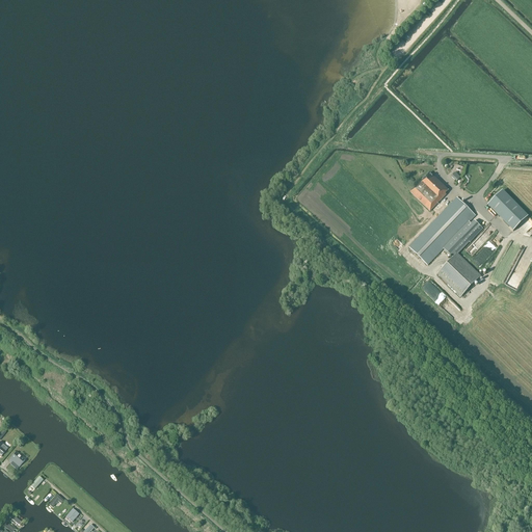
[(434,179),(429,174),(410,193),(428,210),(425,212),(431,218),(445,204),(443,202),(443,201),(443,200),(447,195),(446,194),(449,191),(435,178),(434,179)]
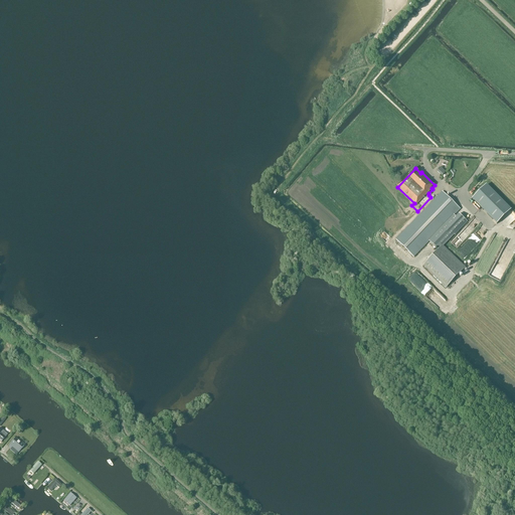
[(438,172),(442,176),(446,173),(441,168),(438,172)]
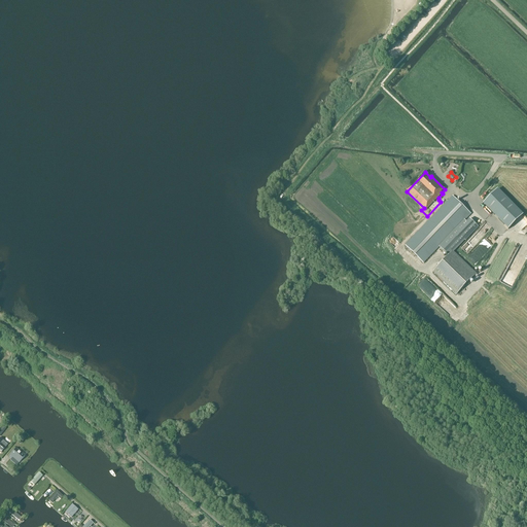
[(522,213),(496,188),(482,203),(508,227),(522,213)]
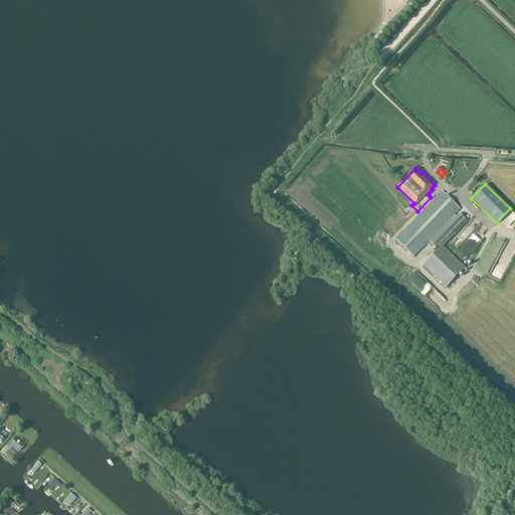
[(413,258),(418,252),(428,241),(438,250),(422,267),(446,289),(466,268),(444,246),(454,235),(455,235),(468,222),(459,214),(456,217),(455,215),(460,209),(443,192),(396,240),(413,258)]
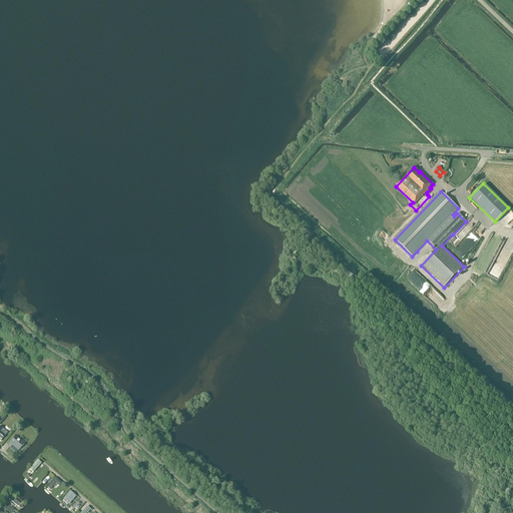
[(15,437),(14,439),(8,445),(11,447),(12,446),(18,451),(22,446),(24,444),(15,437)]
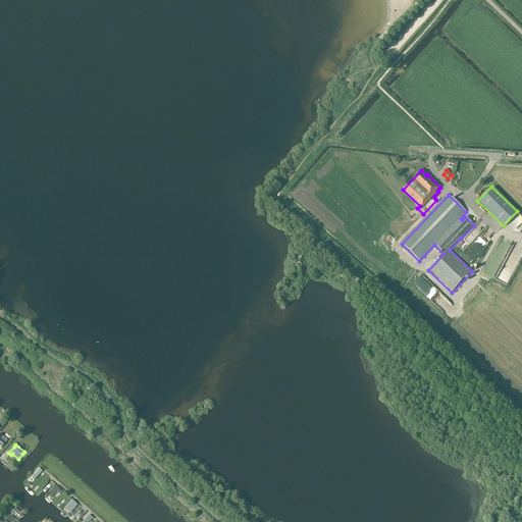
[(42,471),(38,468),(30,477),(34,481),(42,471)]
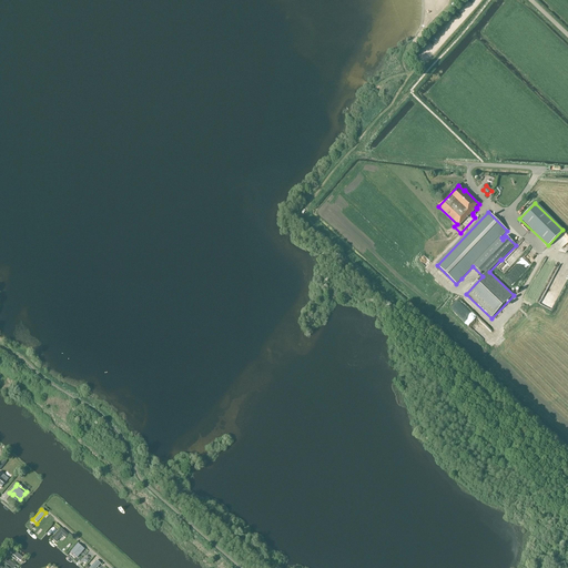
[(69,535),(61,528),(52,539),(56,543),(62,535),(66,538),(69,535)]
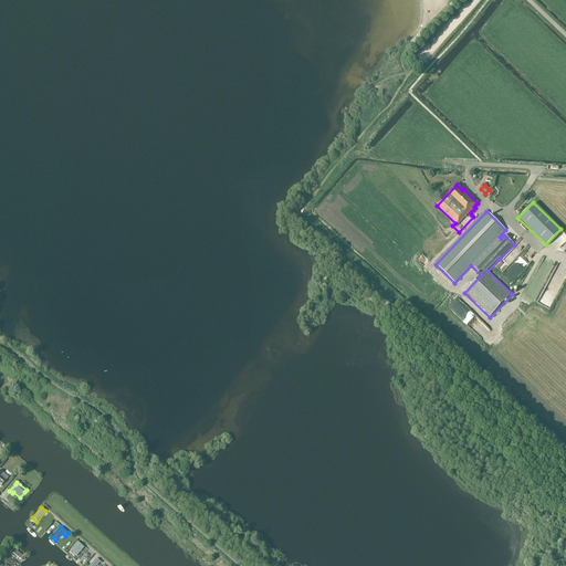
[(84,547),(77,542),(70,551),(76,556),(84,547)]
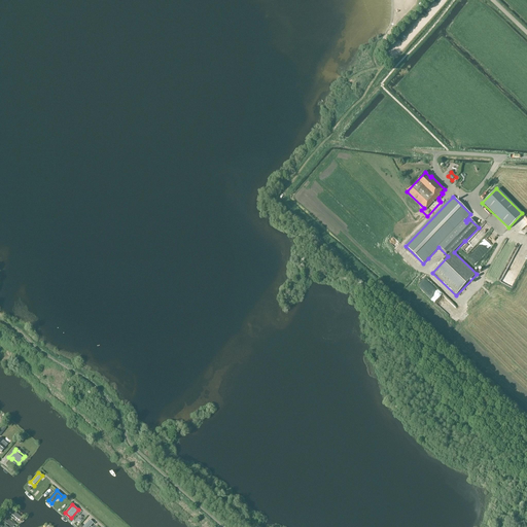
[(13,512),(11,510),(9,513),(11,514),(11,515),(20,521),(22,519),(13,512)]
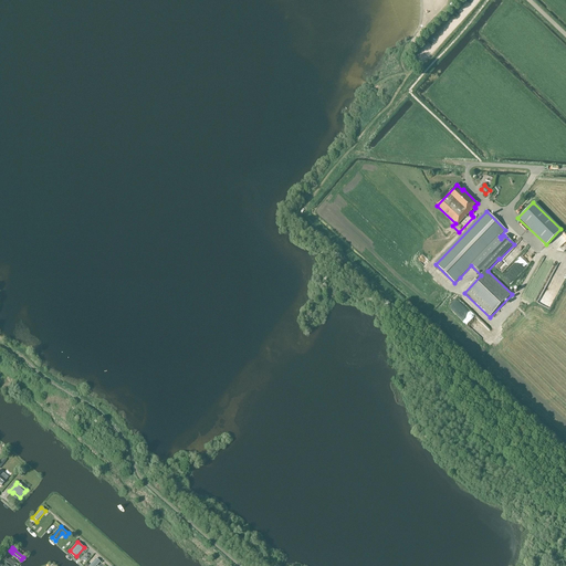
[(13,565),(16,564),(7,556),(3,559),(11,565),(13,565)]
